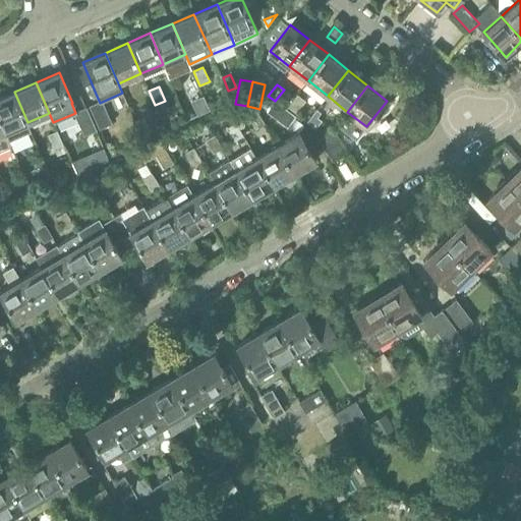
[(14,92),(0,98),(0,120),(5,132),(8,141),(32,131),(27,122),(14,92)]
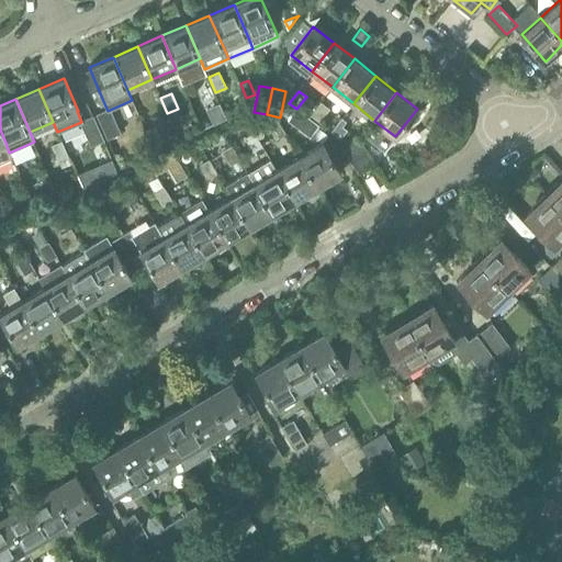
[(245,101),(235,105),(238,112),(248,108),(245,101)]
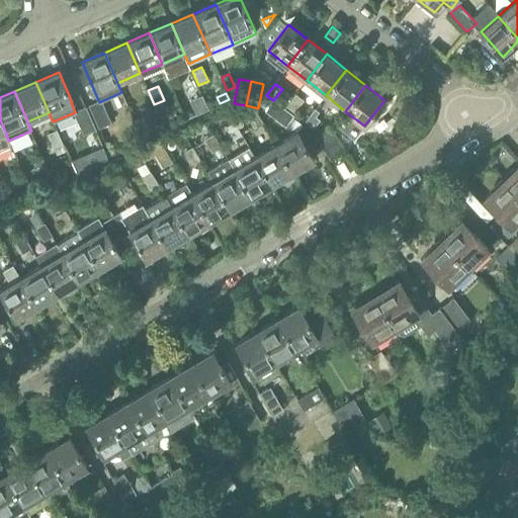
[(195,98),(201,112),(208,109),(202,95),(195,98)]
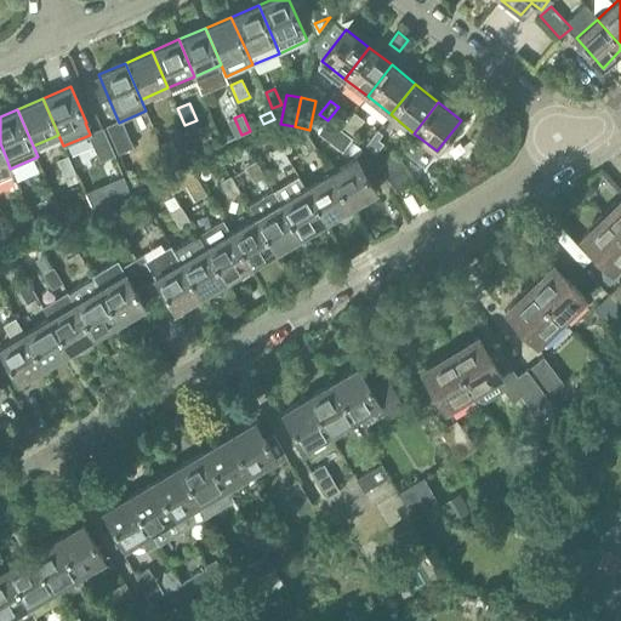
[(354,135),(364,121),(354,114),(345,127),(354,135)]
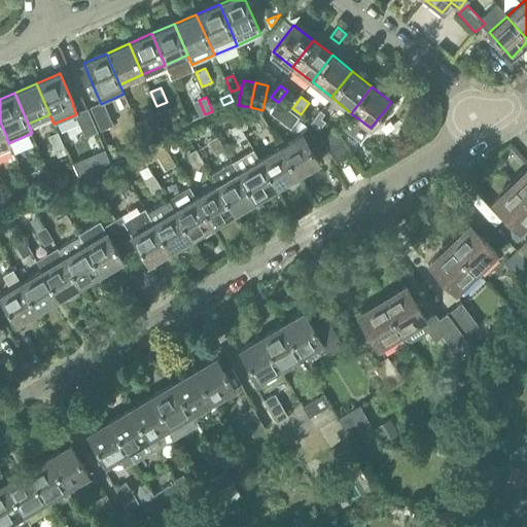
[(270,113),(290,128),(299,116),(278,102),(270,113)]
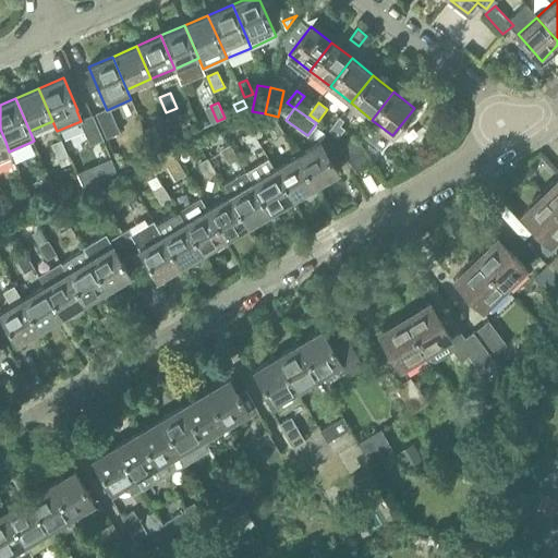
[(109,109),(107,110),(96,114),(107,138),(119,133),(109,109)]
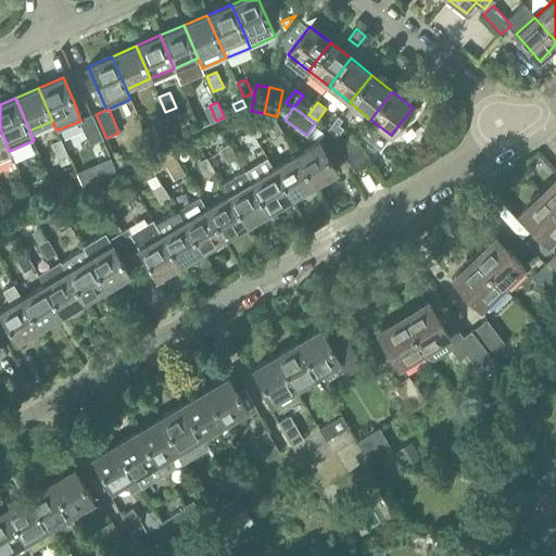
[(90,144),(102,139),(91,115),(79,121),(90,144)]
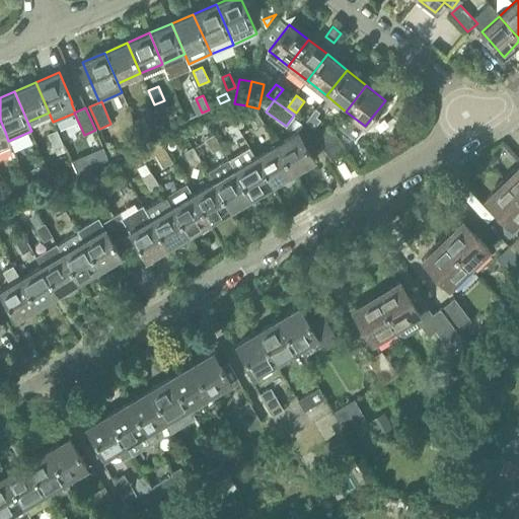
[(264,123),(255,109),(246,115),(255,128),(264,123)]
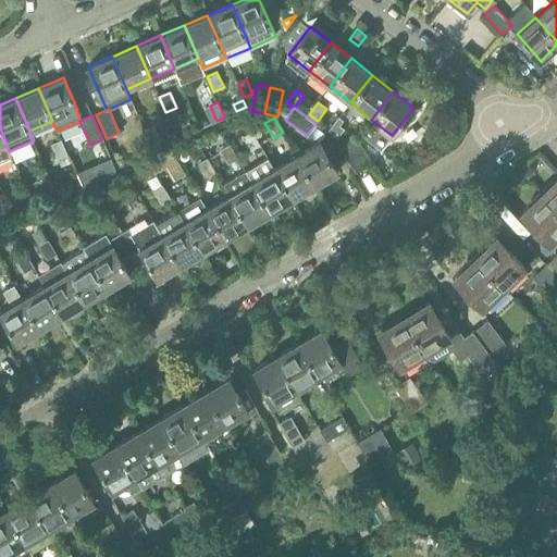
[(337,137),(347,125),(338,120),(330,131),(337,137)]
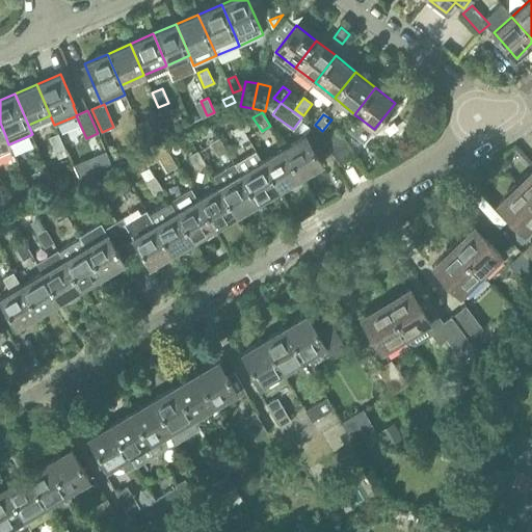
[(138,123),(144,138),(155,133),(148,118),(138,123)]
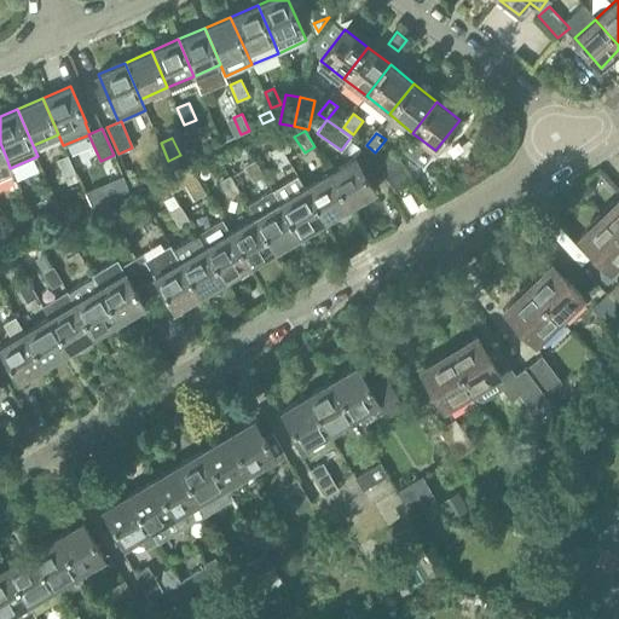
[(0,210),(0,212),(0,210),(0,179),(13,174),(10,168),(6,157),(0,143),(0,210)]
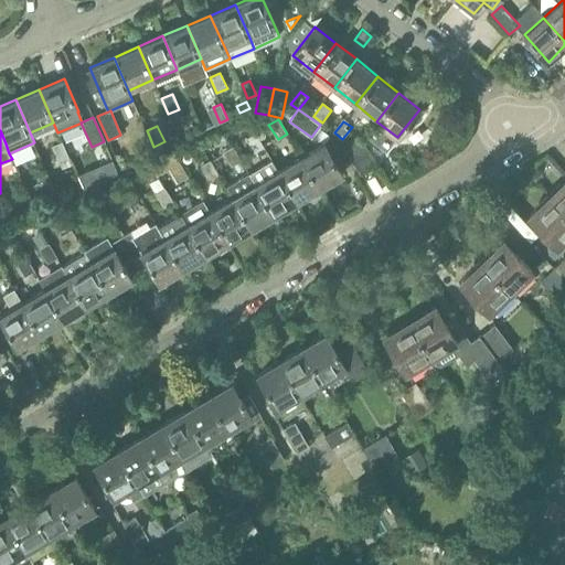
[(246,138),(254,152),(265,146),(256,132),(246,138)]
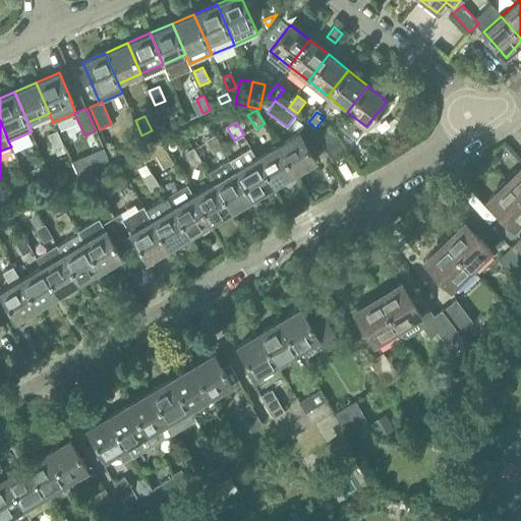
[(48,134),(54,149),(63,145),(57,130),(48,134)]
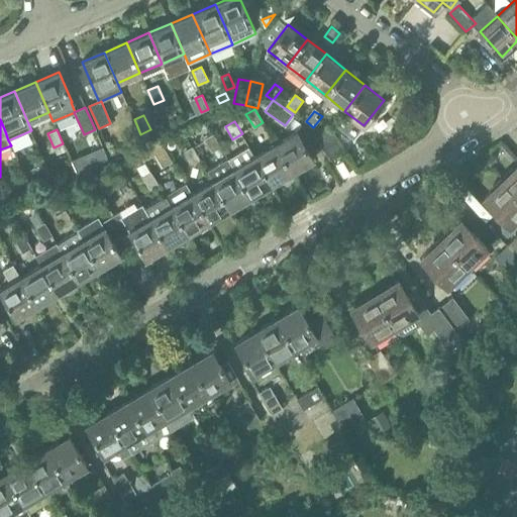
[(330,159),(344,149),(332,129),(317,138),(330,159)]
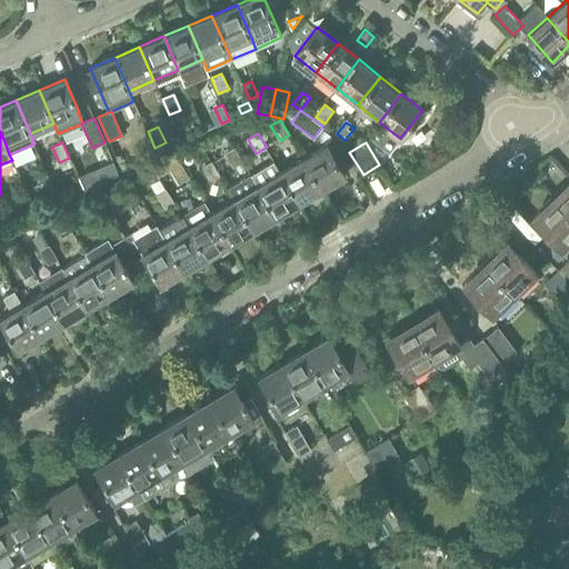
[(303,159),(322,190),(346,176),(327,145),(303,159)]
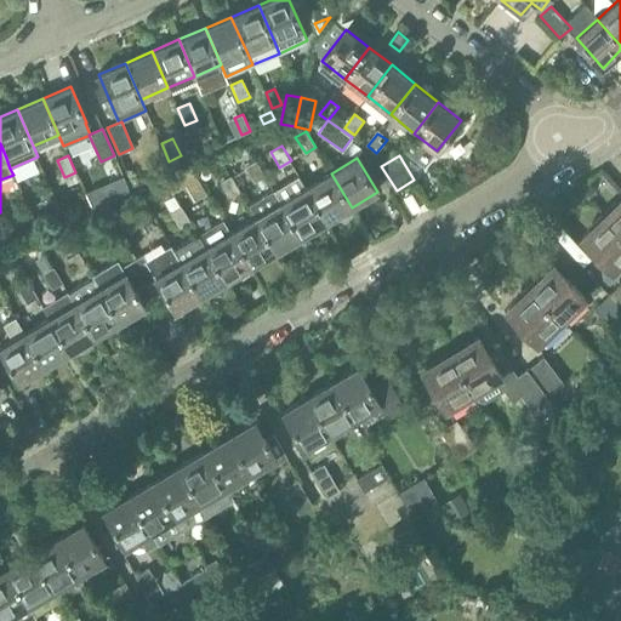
[(266,176),(256,160),(245,167),(255,183),(266,176)]
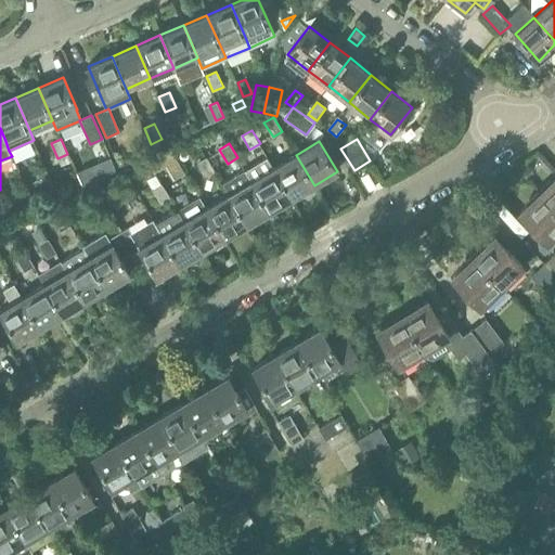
[(146,159),(154,172),(166,166),(167,169),(178,163),(170,149),(146,159)]
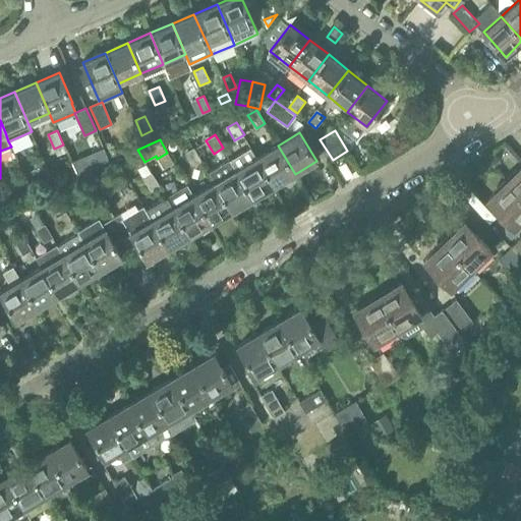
[(275,185),(295,174),(278,146),(257,158),(275,185)]
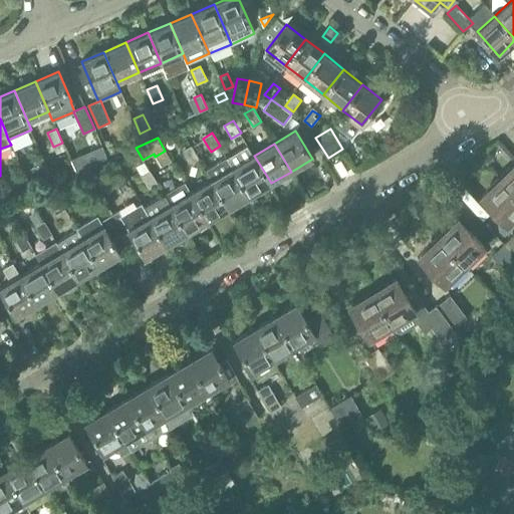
[(183,151),(190,164),(199,159),(191,146),(183,151)]
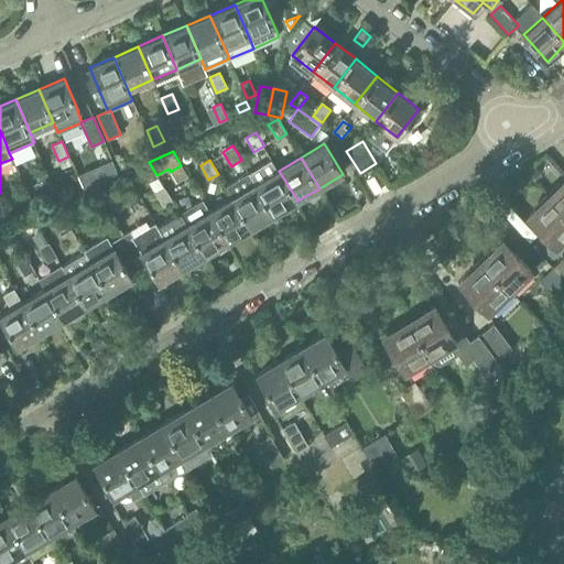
[(96,184),(89,170),(75,175),(83,191),(96,184)]
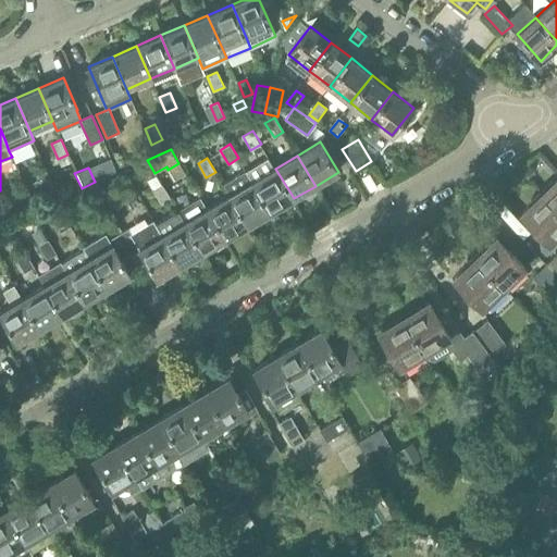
[(271,212),(294,198),(275,169),(254,181),(252,182),(271,212)]
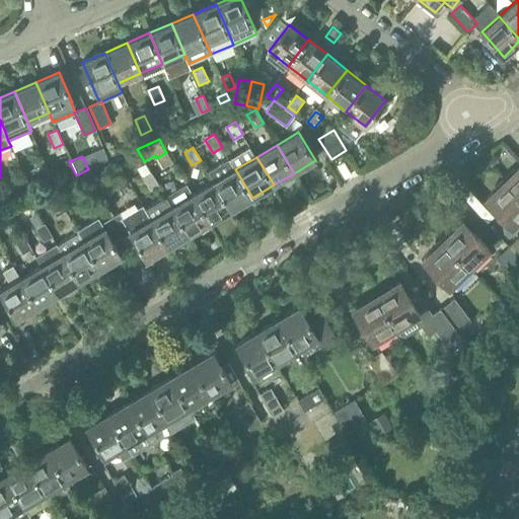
[(209,172),(215,181),(231,210),(252,198),(235,169),(236,168),(230,159),(209,172)]
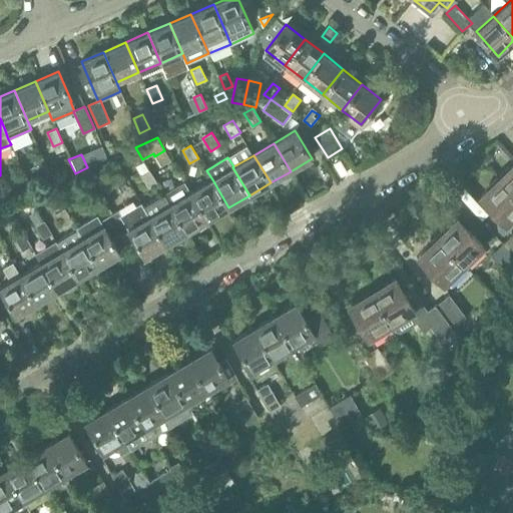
[(512,165),(500,178),(512,191),(512,165)]
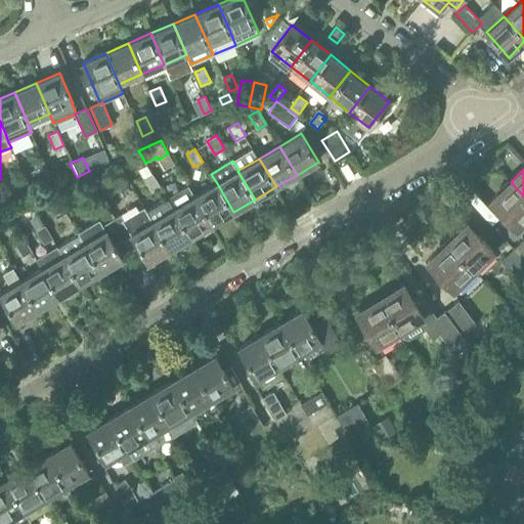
[(151,191),(161,186),(153,173),(143,179),(151,191)]
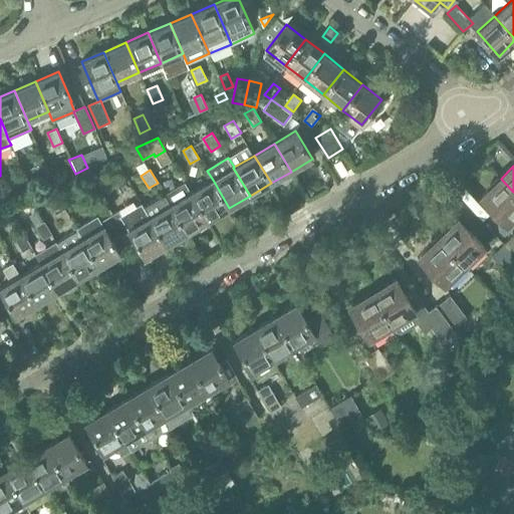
[(49,175),(40,180),(45,191),(55,186),(49,175)]
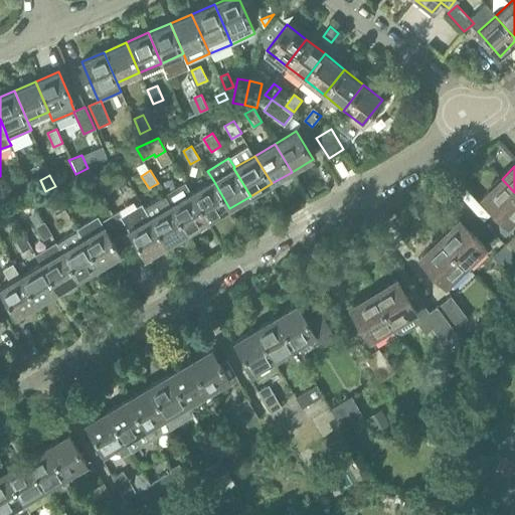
[(508,226),(514,218),(514,192),(502,179),(482,198),(508,226)]
